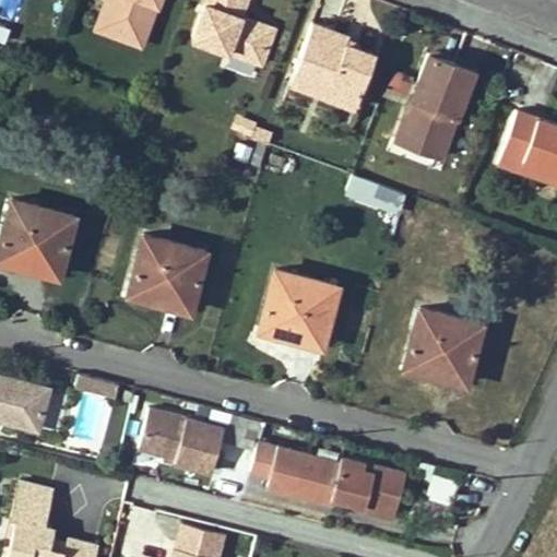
[(109,0),(97,31),(144,48),(162,0),(109,0)]
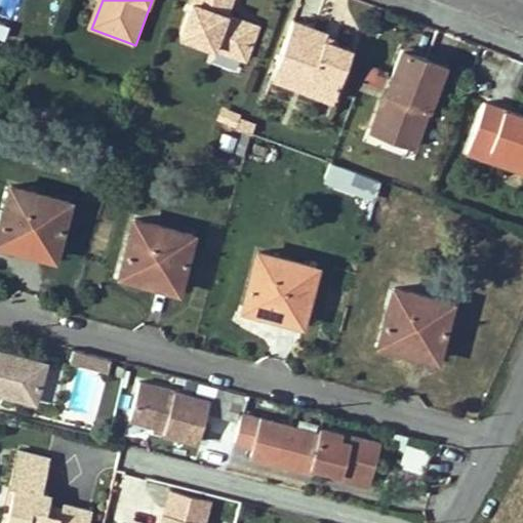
[(197,0),(185,37),(215,48),(248,61),(260,28),(252,25),(249,32),(227,23),(230,15),(235,0),(197,0)]
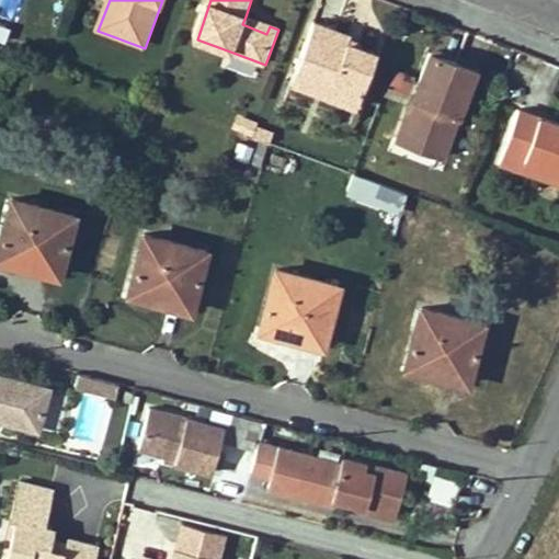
[(270,26),(246,16),(242,24),(266,34),(270,26)]
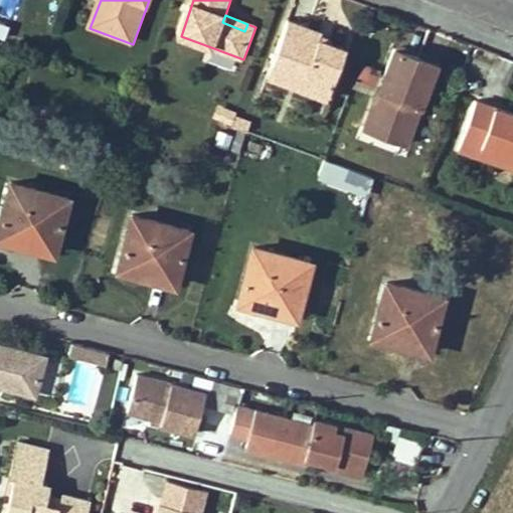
[(330,100),(348,50),(333,44),(331,49),(319,44),(321,36),(322,34),(290,22),(274,65),(306,76),(302,90),(330,100)]
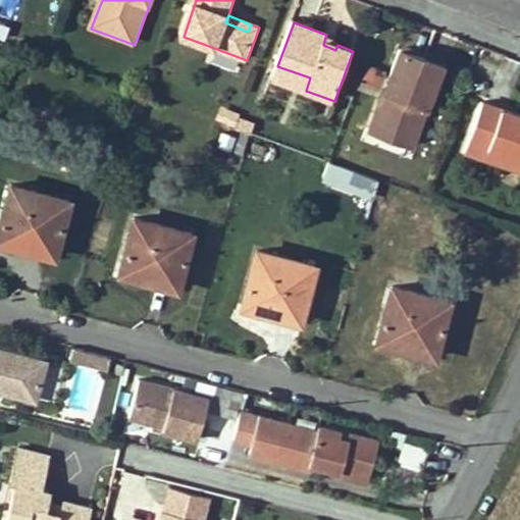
[(335,50),(338,45),(338,42),(325,37),(323,45),(335,50)]
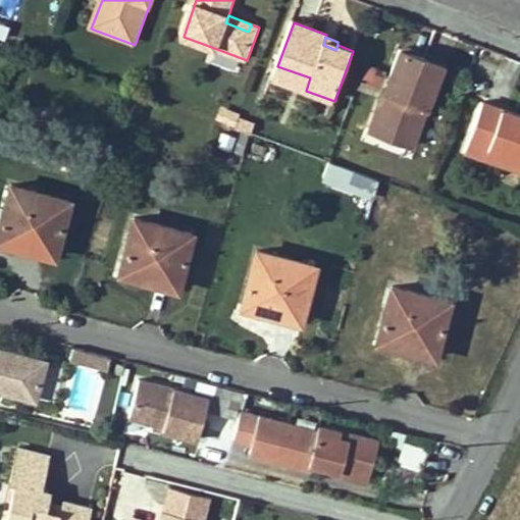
[(414,149),(446,67),(427,60),(403,50),(371,133),(414,149)]
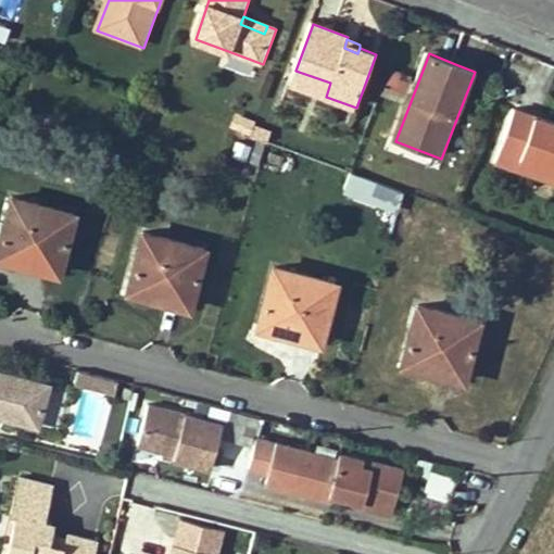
[(326,97),(330,83),(296,71),(291,84),(326,97)]
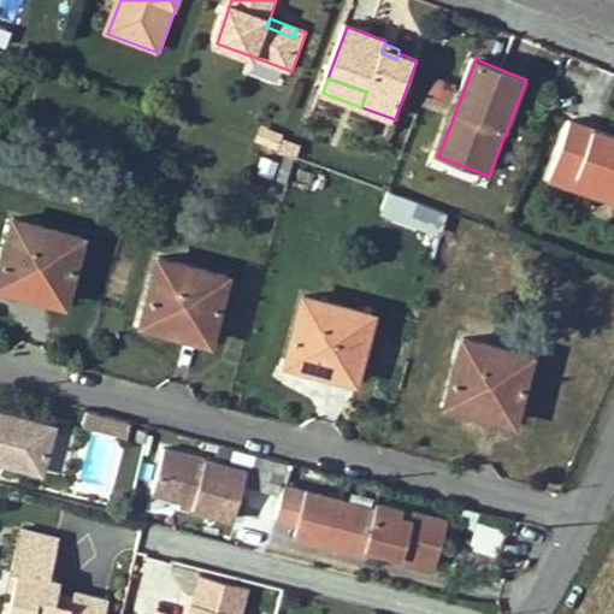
[(613,136),(572,120),(550,179),(574,188),(578,176),(613,188),(613,136)]
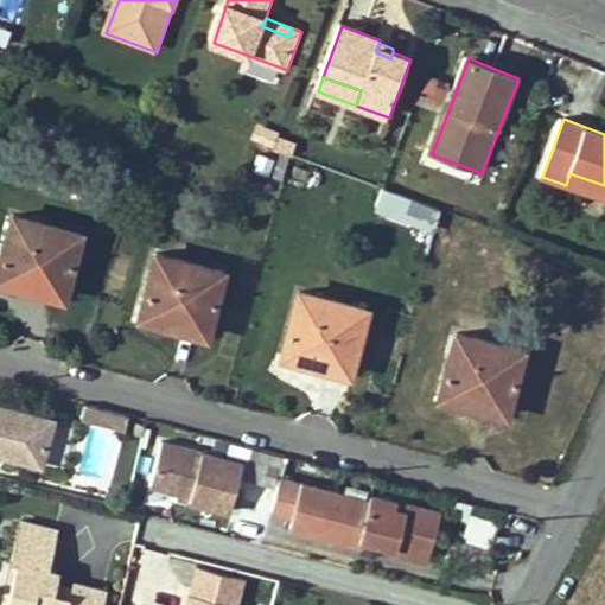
[(293,154),(268,145),(265,158),(281,164),(290,166),(293,154)]
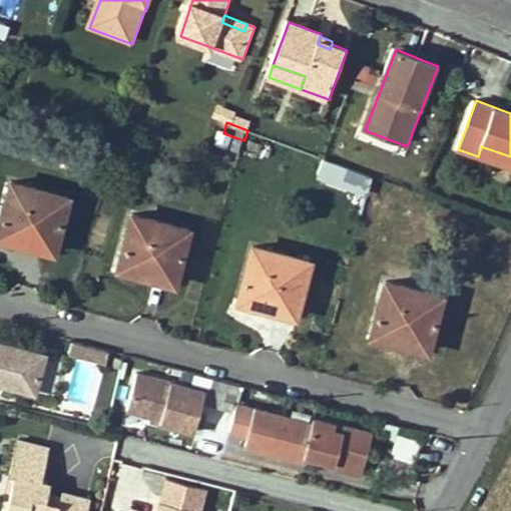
[(241,153),(244,140),(237,138),(233,151),(241,153)]
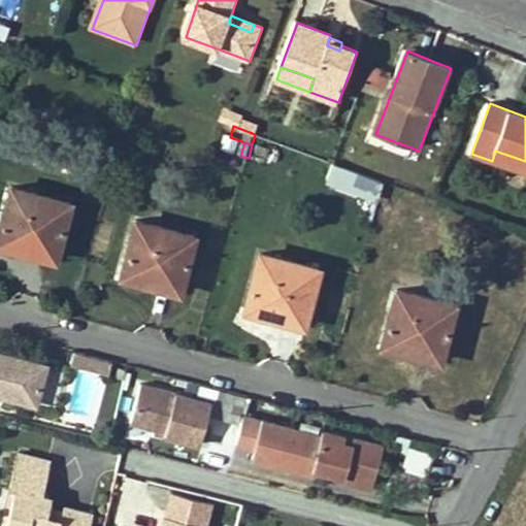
[(525,161),(495,151),(492,161),(525,172),(525,161)]
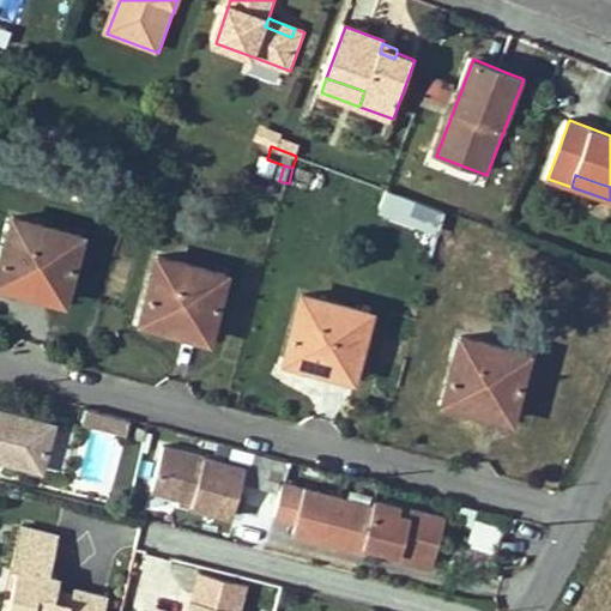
[(0,276),(34,286),(34,292),(67,302),(83,236),(14,218),(0,274),(0,276)]
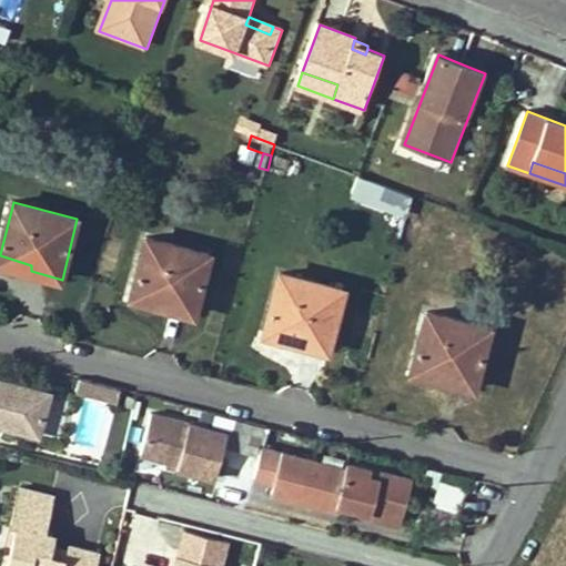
[(165,301),(164,306),(194,314),(211,254),(148,238),(133,293),(165,301)]
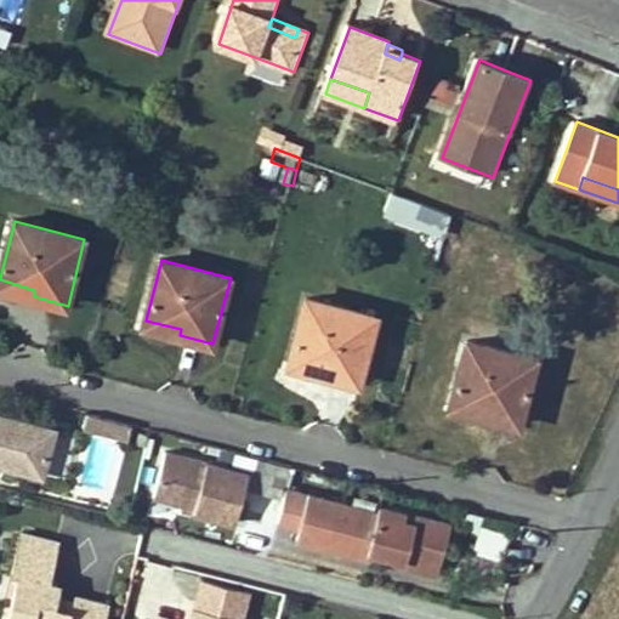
[(328,368),(327,374),(359,382),(376,318),(308,300),(293,358),(328,368)]
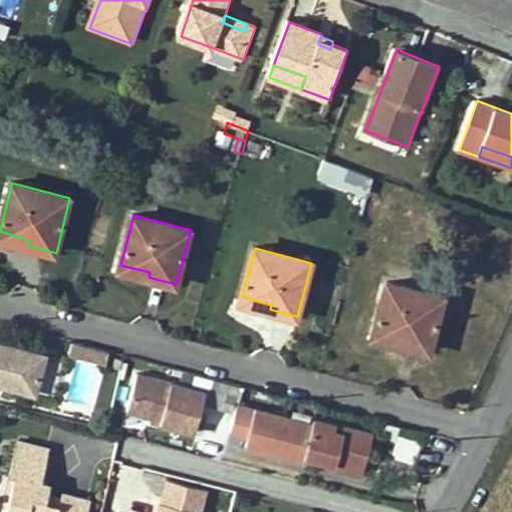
[(404,340),(403,344),(430,351),(443,298),(389,283),(374,331),(404,340)]
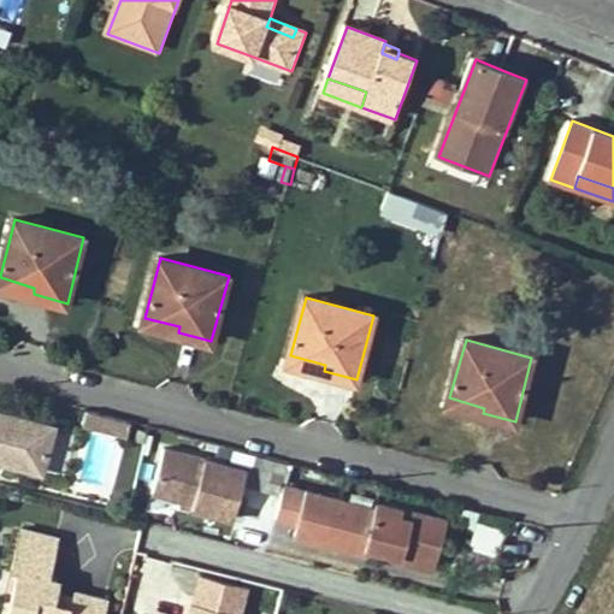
[(0,453),(45,465),(55,429),(0,413),(0,453)]
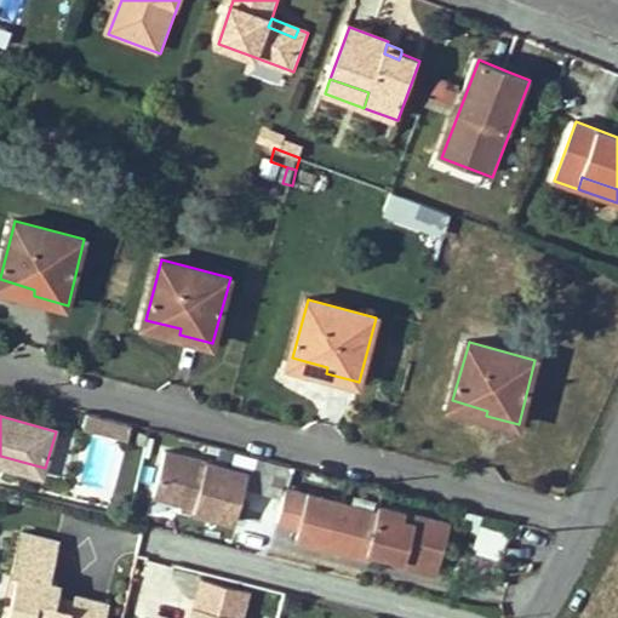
[(86,417),(85,434),(129,438),(131,421),(86,417)]
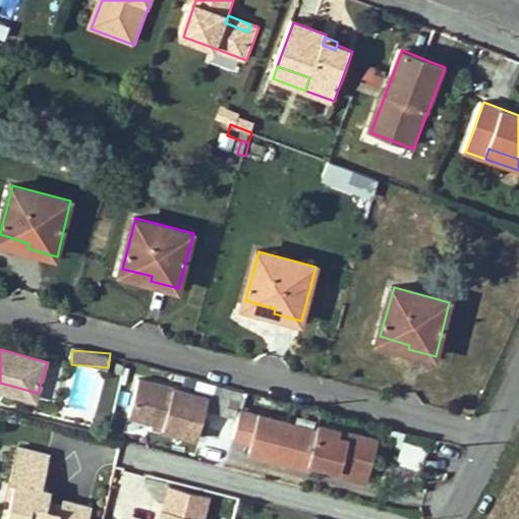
[(204,399),(135,381),(126,419),(149,424),(160,427),(158,433),(193,441),(204,399)]
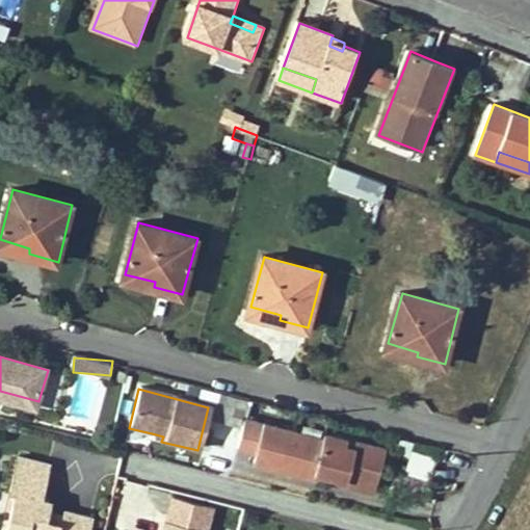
[(0,397),(37,407),(38,401),(0,391),(0,397)]
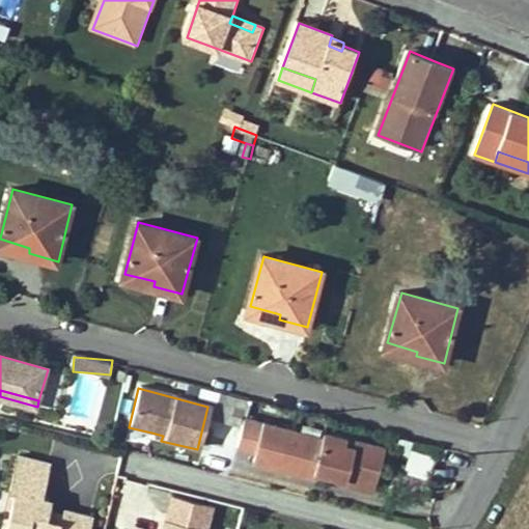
[(246,420),(239,447),(257,452),(254,462),(314,477),(315,472),(332,476),(349,480),(353,461),(382,468),(386,449),(327,435),(325,439),(246,420)]
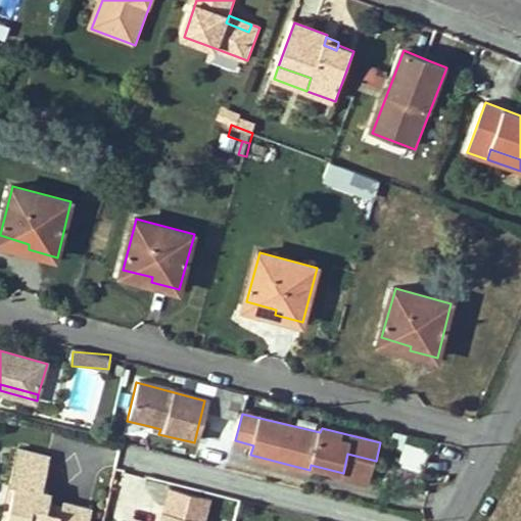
[(11,476),(19,478),(8,519),(12,520),(86,520),(90,506),(66,500),(66,504),(59,502),(58,508),(45,505),(46,498),(49,486),(40,483),(48,450),(20,442),(11,476)]
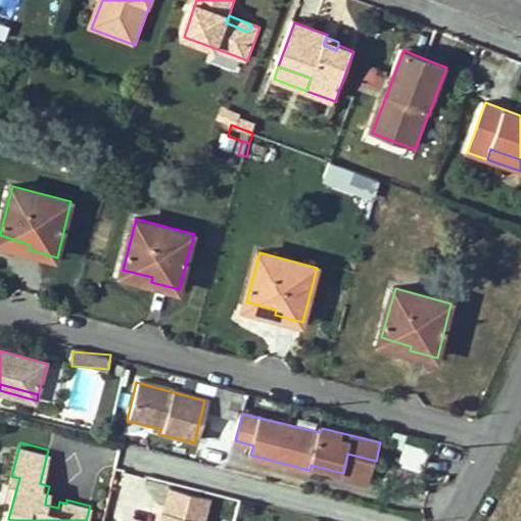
[(406,442),(397,465),(422,473),(430,451),(406,442)]
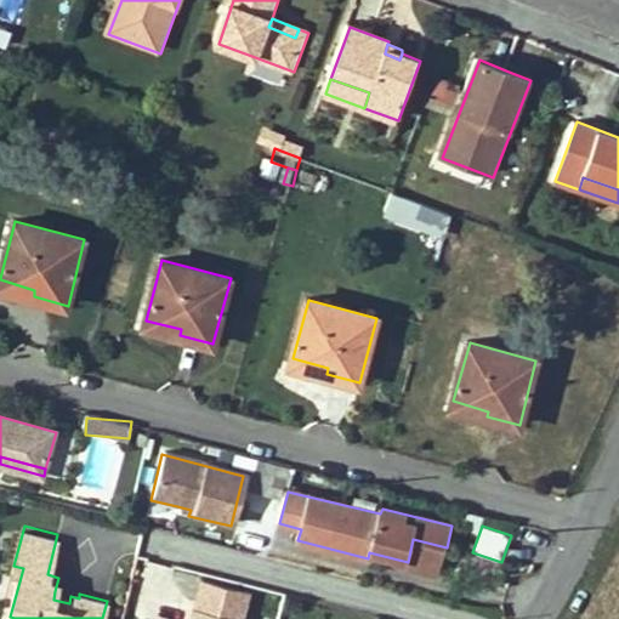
[(413,539),(408,562),(388,557),(387,564),(439,578),(447,547),(413,539)]
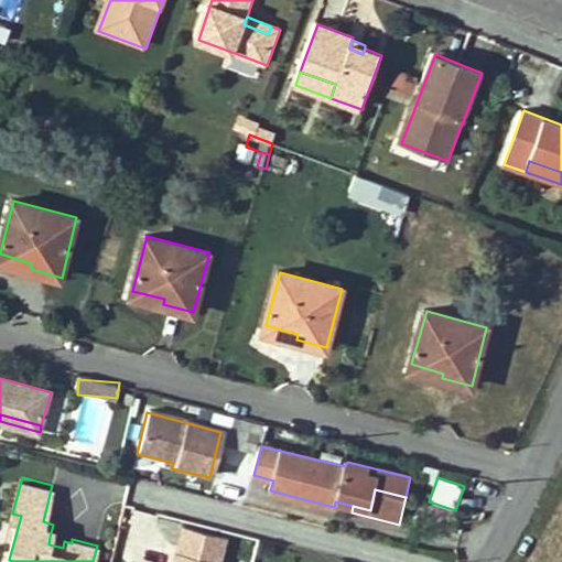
[(63,548),(64,541),(50,537),(49,544),(63,548)]
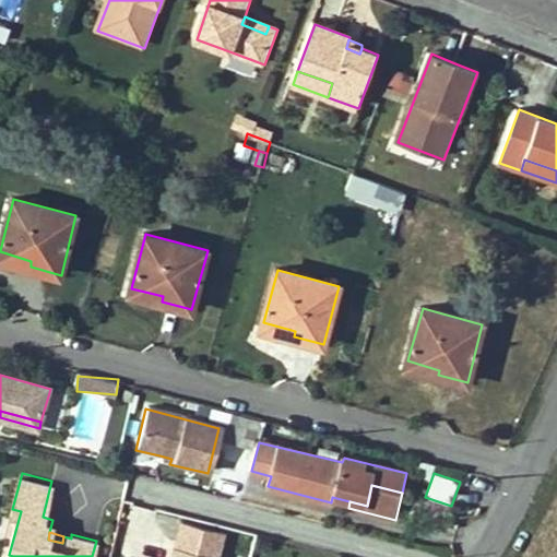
[(213,556),(176,546),(174,556),(213,556)]
